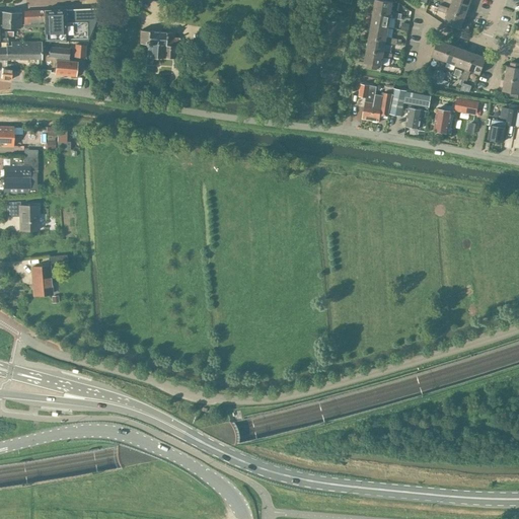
[(391,11),(391,10),(392,2),(382,0),(375,0),(373,11),(392,15),(393,12),(391,11)]
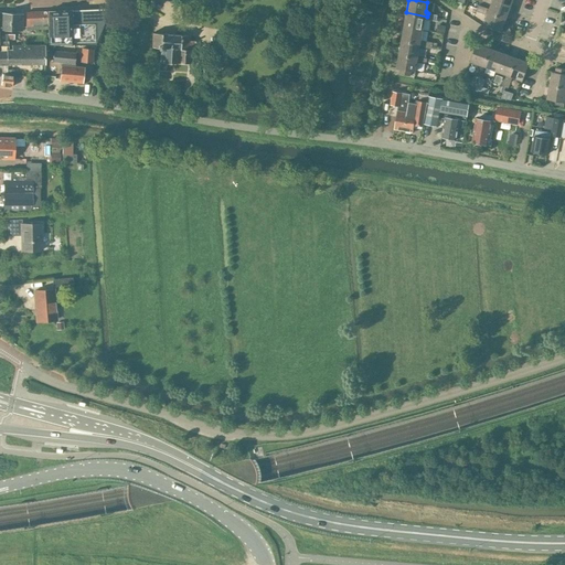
[(487,8),(486,11),(507,18),(511,4),(497,0),(492,0),(489,9),(487,8)]
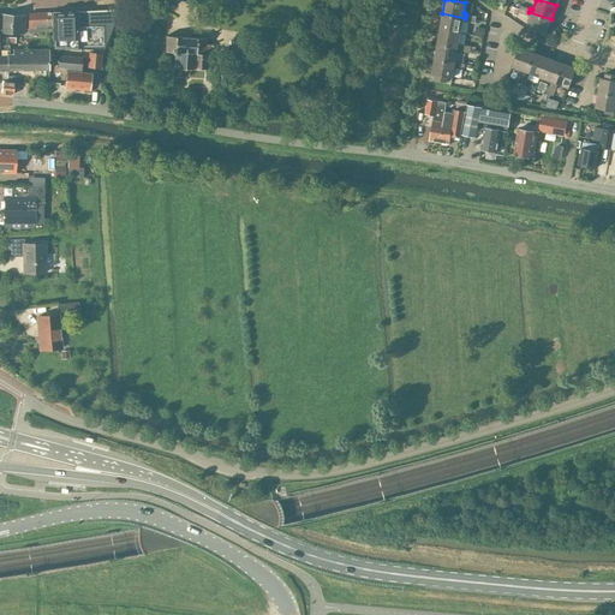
[(120,9),(53,12),(53,28),(53,47),(105,49),(120,9)]
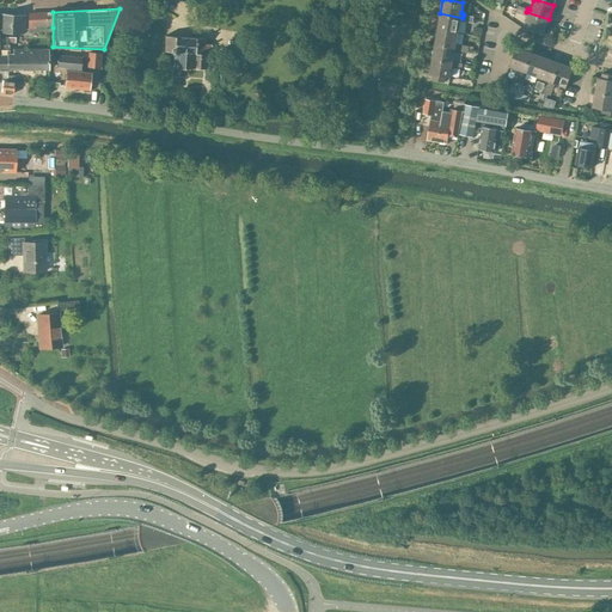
[(0,31),(13,32),(24,34),(25,14),(0,13),(0,12),(0,31)]
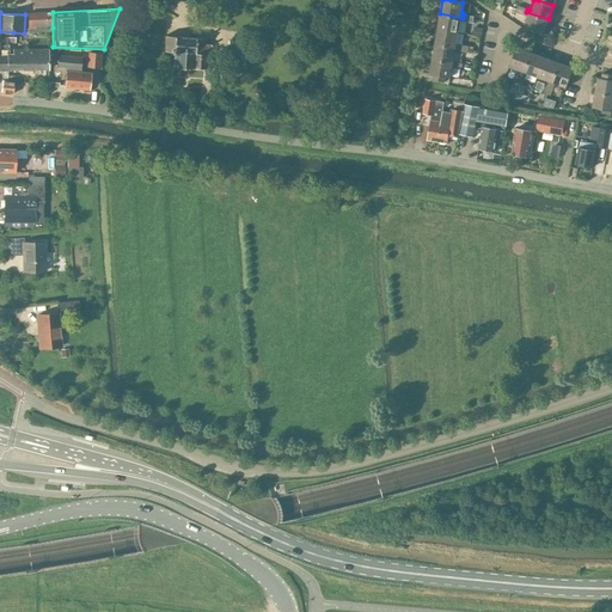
[(53,28),(53,12),(28,13),(29,29),(53,28)]
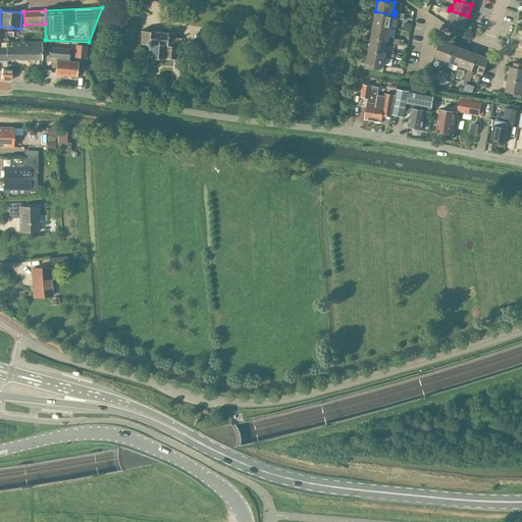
[(450,13),(447,23),(463,29),(468,16),(449,10),(448,12),(450,13)]
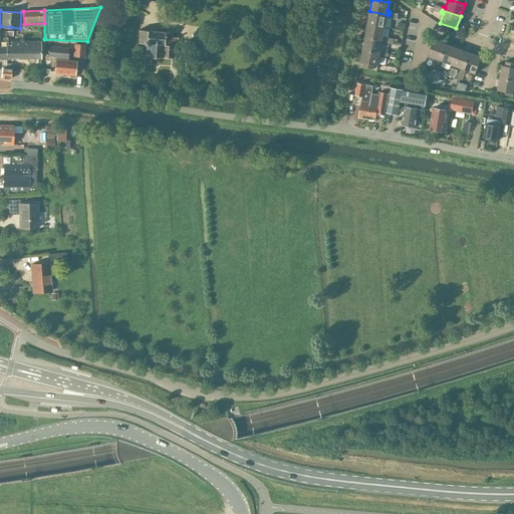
[(387,17),(389,17),(389,15),(369,11),(367,24),(384,27),(387,17)]
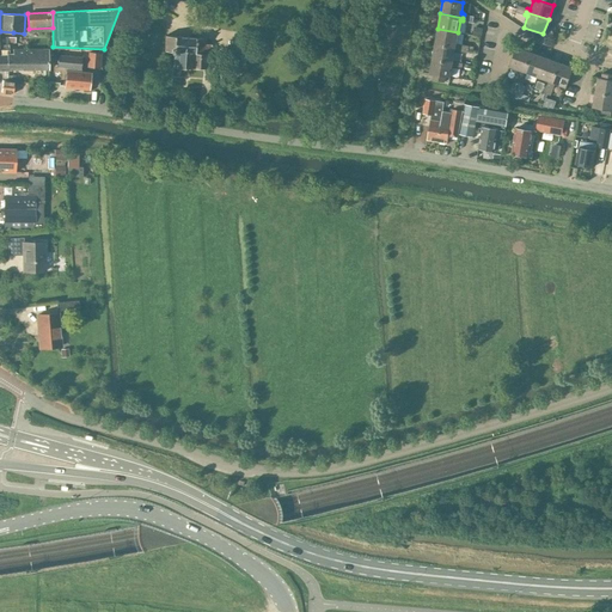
[(436,36),(435,43),(459,48),(460,44),(456,43),(457,40),(458,32),(438,29),(436,36)]
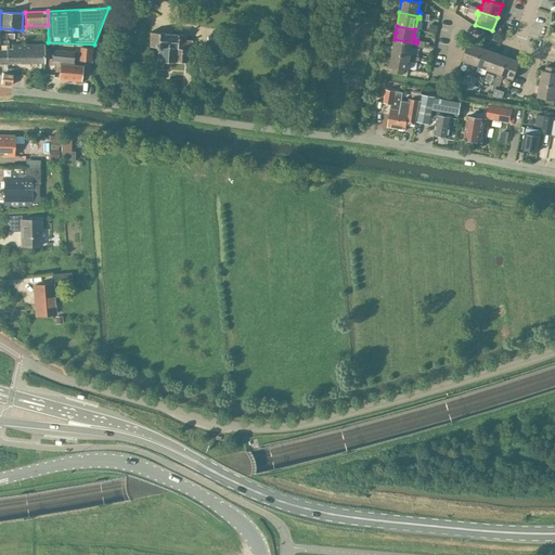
[(158,49),(157,61),(191,63),(192,49),(192,40),(186,39),(186,35),(150,33),(150,47),(155,47),(155,48),(158,49)]
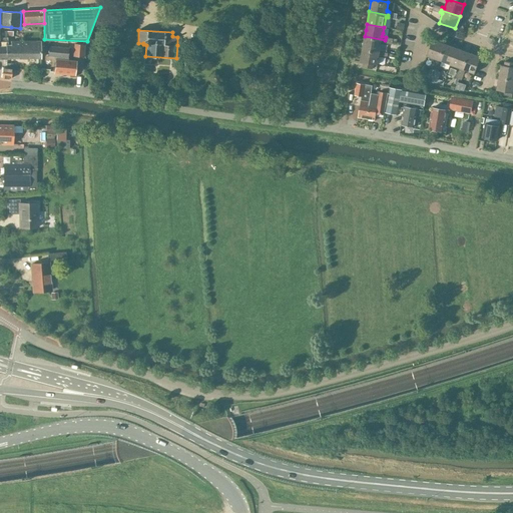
[(187,53),(205,54),(206,43),(210,44),(211,34),(201,34),(201,42),(188,41),(187,53)]
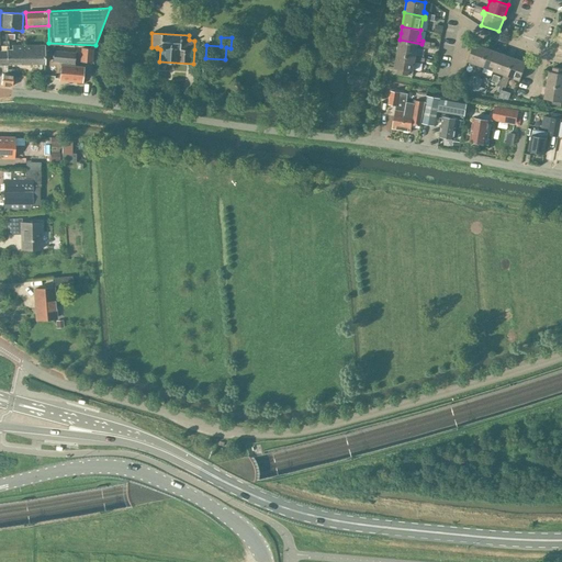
[(398,44),(397,54),(416,56),(417,47),(417,46),(420,47),(422,44),(400,40),(398,44)]
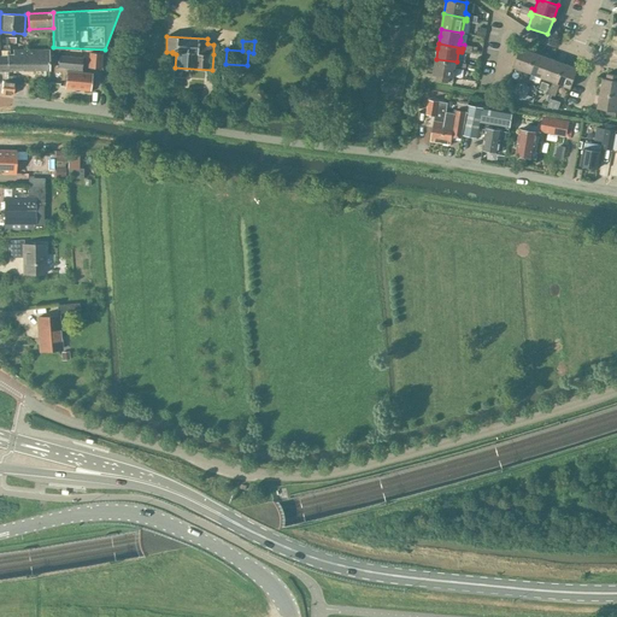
[(521,47),(513,66),(524,70),(526,71),(524,74),(527,75),(535,53),(521,47)]
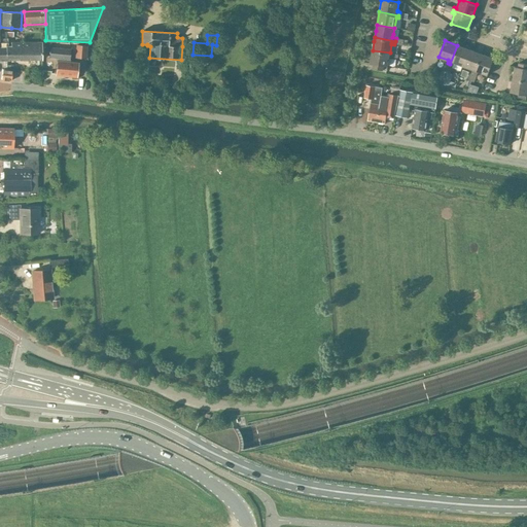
[(24,41),(13,41),(11,41),(11,46),(6,46),(7,60),(10,60),(20,60),(31,60),(40,60),(42,60),(42,41),(24,41)]
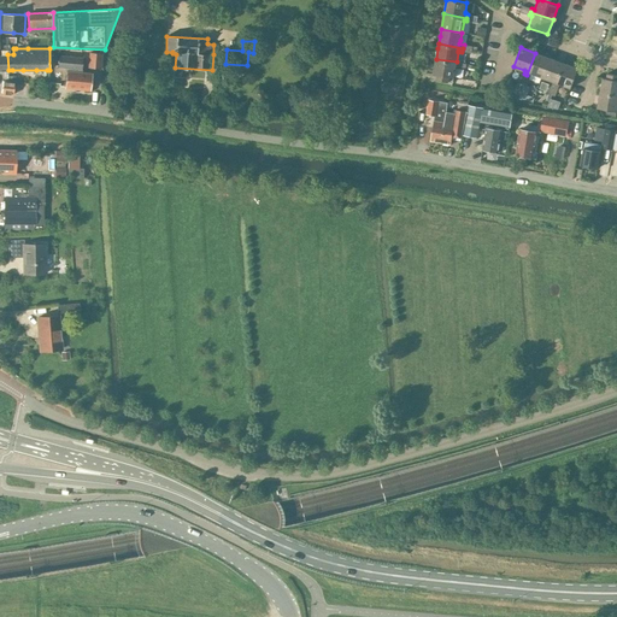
[(90,53),(89,68),(101,69),(103,54),(90,53)]
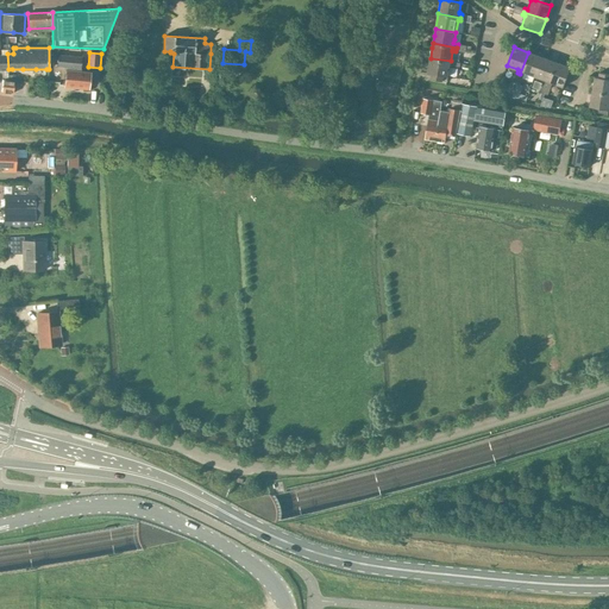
[(528,52),(520,74),(523,75),(525,73),(535,76),(542,57),(528,52)]
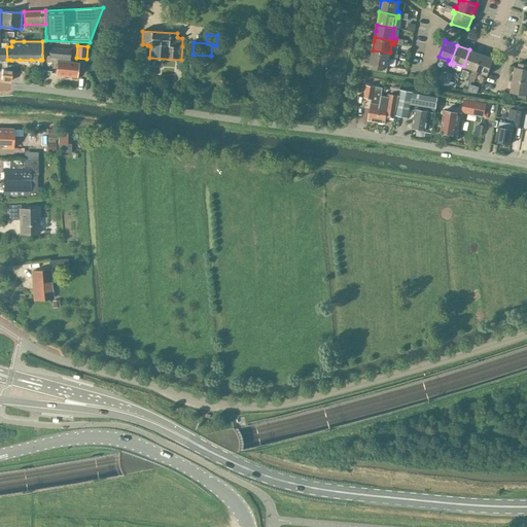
[(50,46),(49,58),(58,59),(58,61),(70,63),(70,60),(71,54),(71,48),(50,46)]
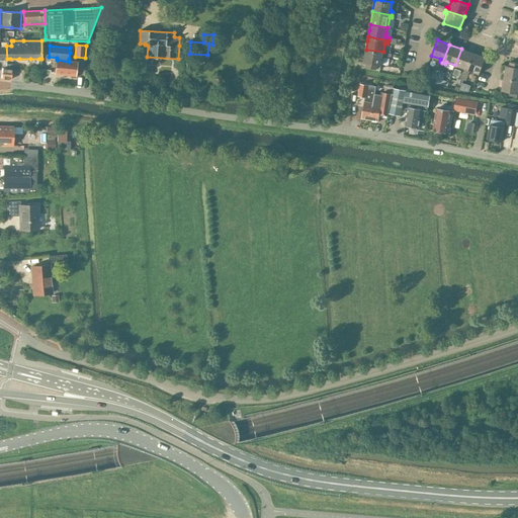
[(461,49),(455,65),(464,68),(463,71),(466,72),(473,53),(461,49)]
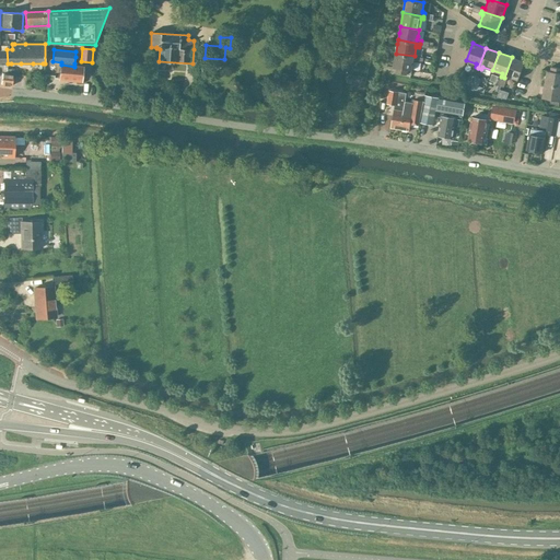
[(423,58),(415,57),(415,56),(396,54),(394,67),(396,68),(396,72),(407,74),(408,74),(411,74),(411,70),(412,70),(413,60),(423,61),(423,58)]
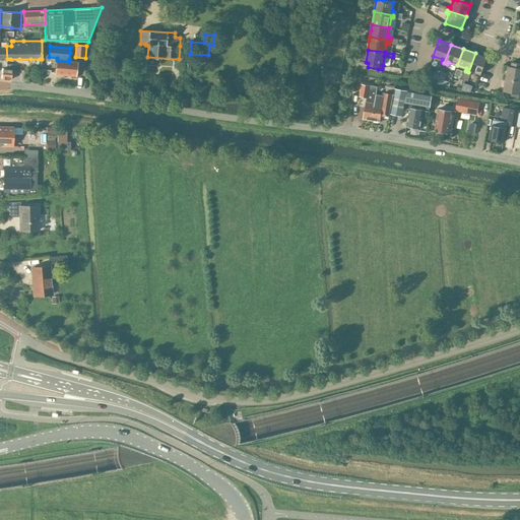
[(475,53),(468,72),(470,73),(471,70),(480,74),(481,74),(488,58),(486,58),(475,53)]
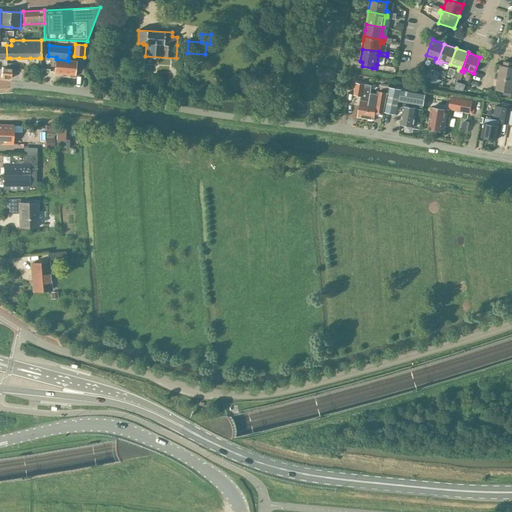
[(76,61),(56,59),(55,73),(75,75),(76,61)]
